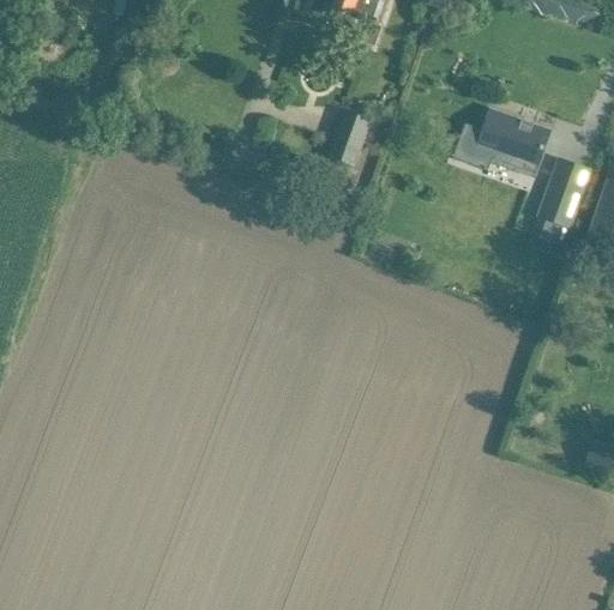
[(333,0),(331,8),(356,17),(349,37),(373,44),(380,26),(377,25),(385,0),(333,0)]
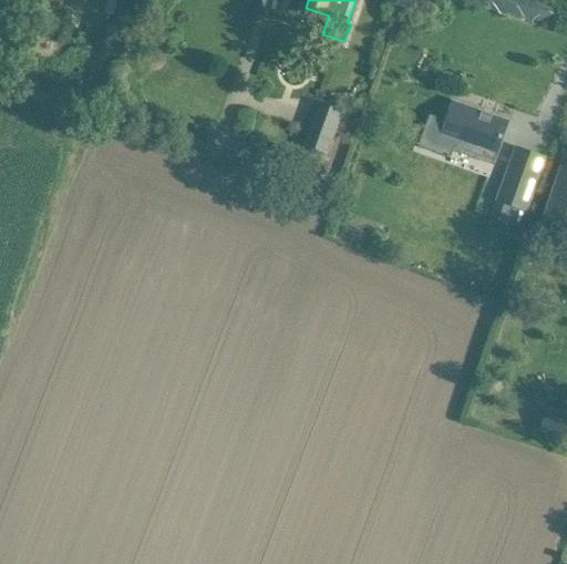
[(429,113),(418,145),(449,156),(453,145),(494,160),(496,152),(501,141),(507,120),(506,119),(506,121),(482,112),(483,111),(453,100),(446,119),(429,113)]
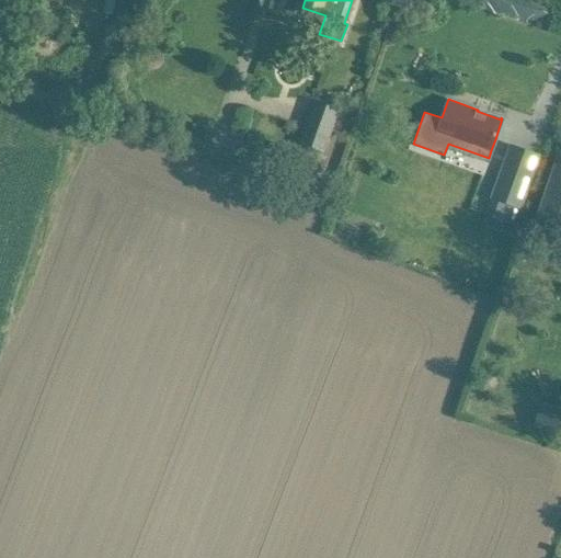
[(315,100),(299,143),(325,151),(340,109),(315,100)]
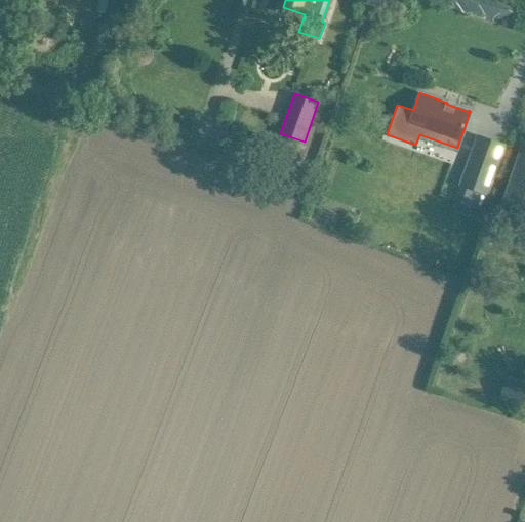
[(345,130),(358,135),(363,123),(350,118),(345,130)]
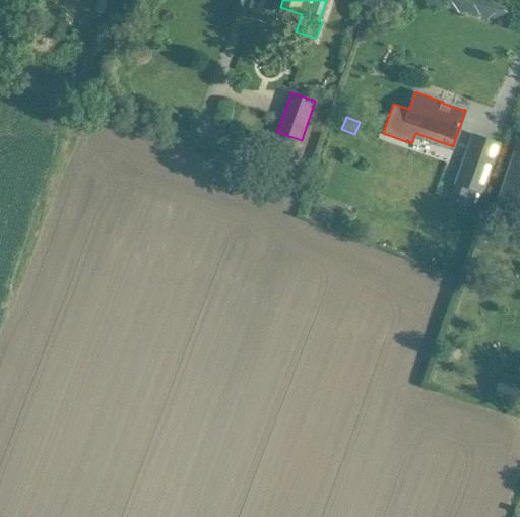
[(519,144),(518,143),(496,207),(519,215),(519,144)]
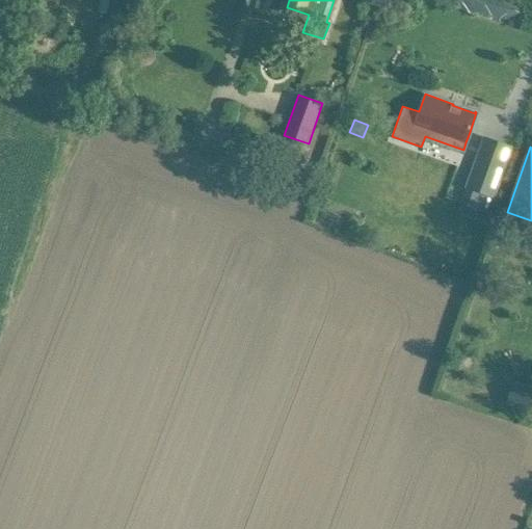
[(479,152),(466,188),(494,197),(506,161),(479,152)]
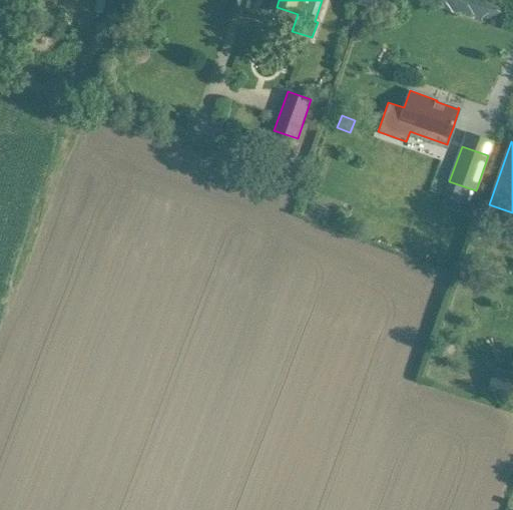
[(512,400),(512,396),(512,378),(494,372),(488,392),(512,400)]
